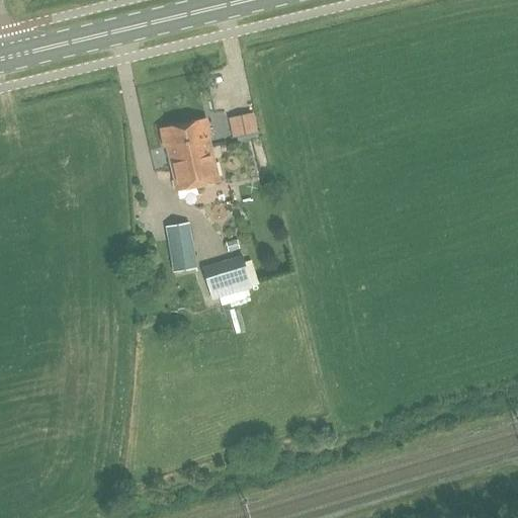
[(253,112),(229,117),(234,138),(258,133),(253,112)]
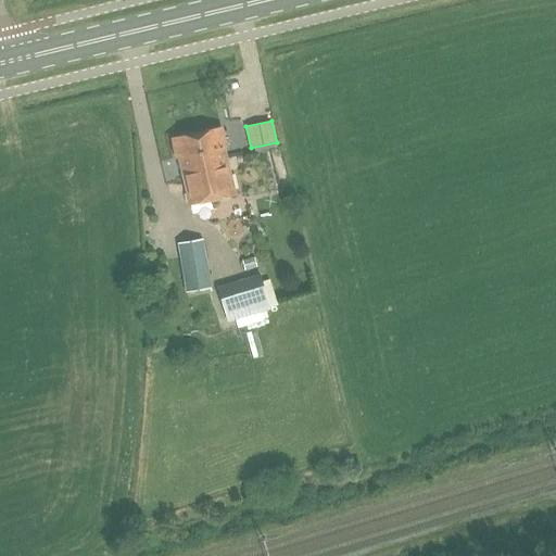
[(178,159),(181,158),(191,204),(236,194),(226,148),(227,148),(223,128),(174,139),(178,159)]
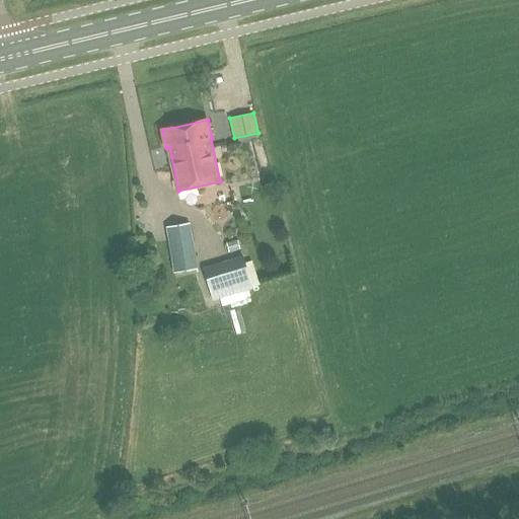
[(191,223),(166,227),(173,272),(199,268),(191,223)]
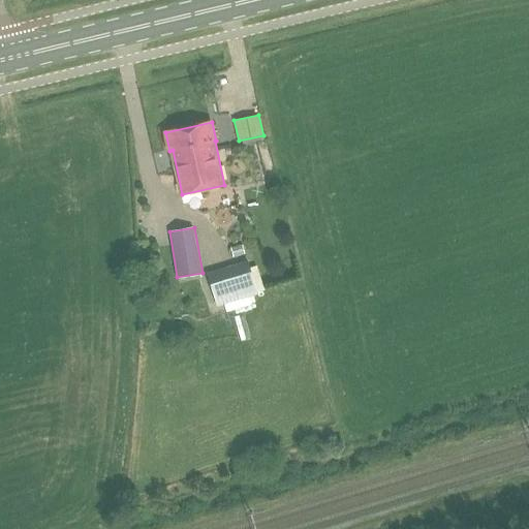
[(248,260),(207,274),(217,308),(259,294),(248,260)]
